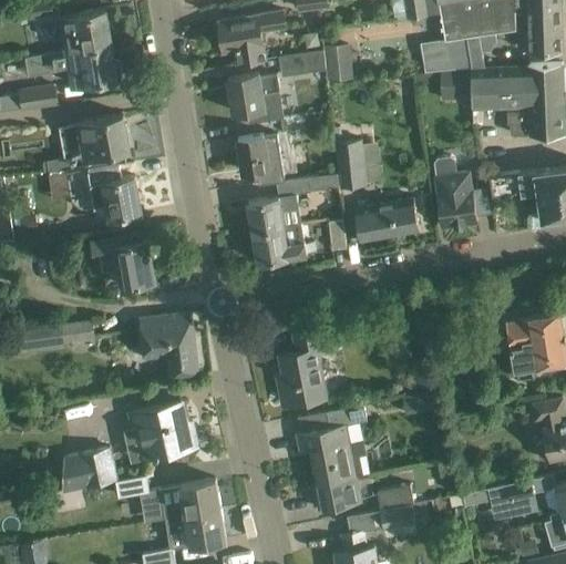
[(49,0),(0,8),(0,24),(52,17),(49,0)]
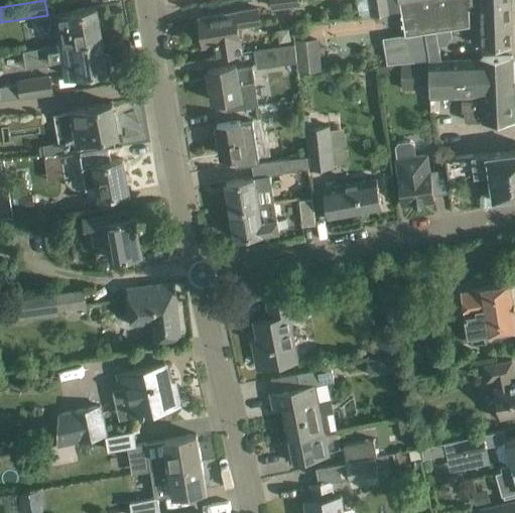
[(296,0),(270,0),(272,9),(297,5),(296,0)]
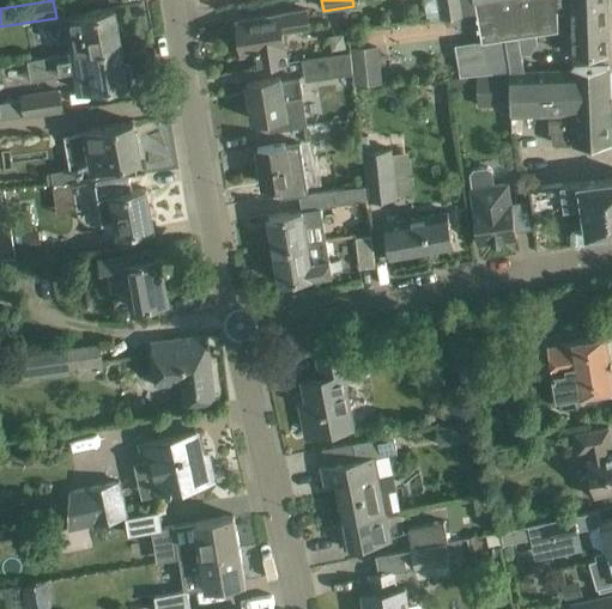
[(459,0),(436,0),(441,19),(462,16),(459,0)]
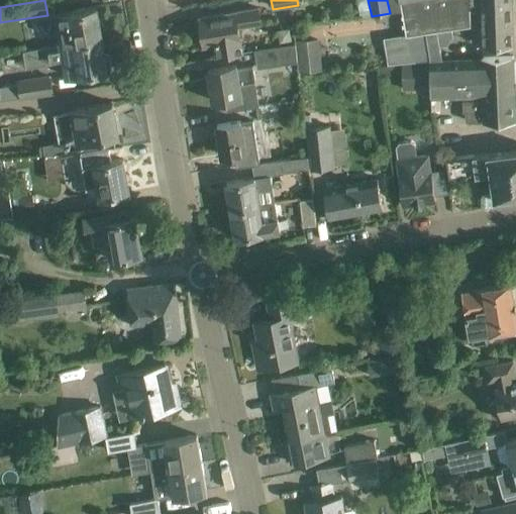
[(399,0),(387,0),(390,13),(401,12),(399,0)]
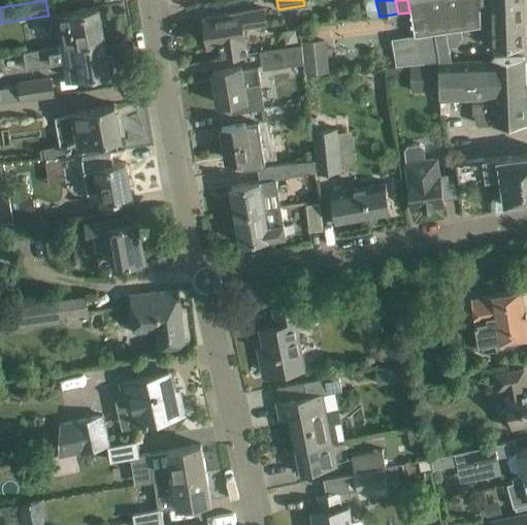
[(407,0),(409,12),(414,38),(414,39),(434,36),(480,30),(480,26),(491,25),(491,48),(524,47),(522,0),(407,0)]
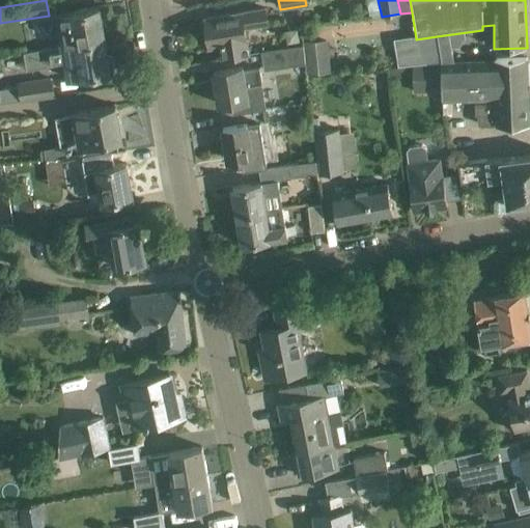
[(99,9),(55,17),(60,47),(104,40),(99,9)]
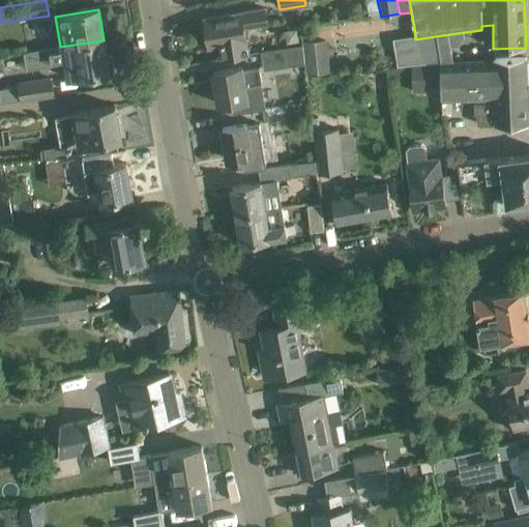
[(263,11),(225,18),(204,21),(208,49),(219,48),(222,59),(247,55),(243,29),(266,26),(263,11)]
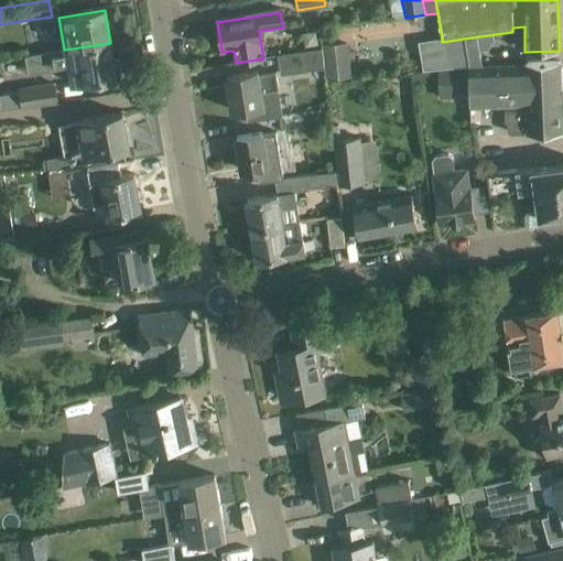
[(442,41),(418,44),(422,73),(444,71),(468,69),(464,39),(442,42),(442,41)]
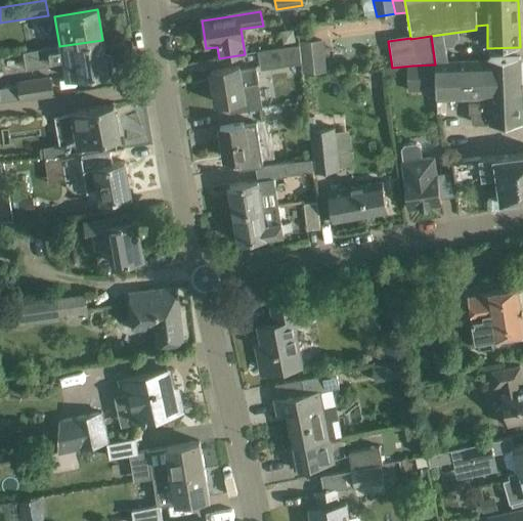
[(59,48),(23,54),(26,71),(62,64),(66,80),(68,80),(107,73),(107,71),(112,71),(110,57),(105,57),(102,40),(59,46),(59,48)]
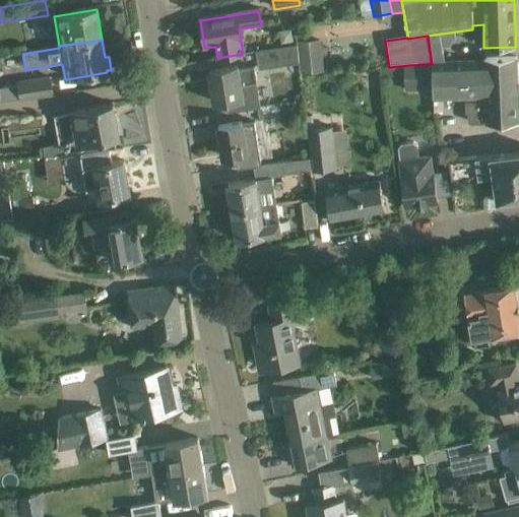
[(298,42),(301,74),(323,72),(320,40),(298,42)]
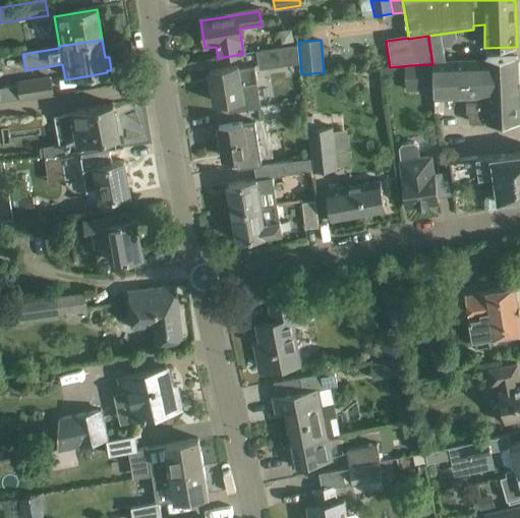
[(299,64),(296,47),(255,54),(258,71),(299,64)]
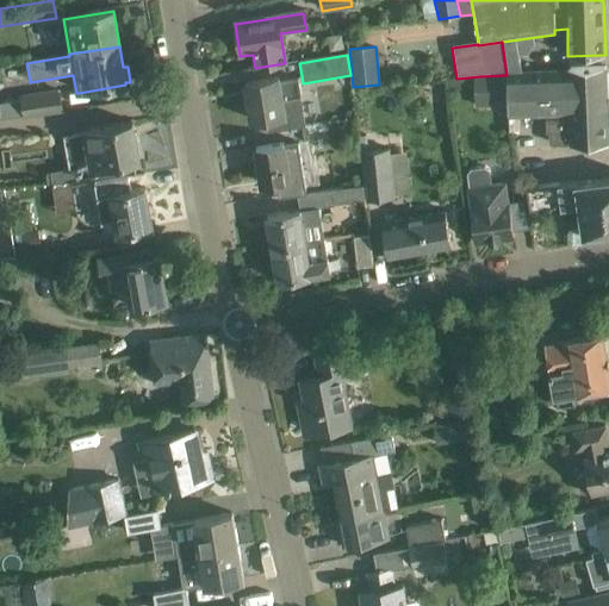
[(567,73),(507,75),(508,117),(570,114),(570,120),(545,120),(545,135),(548,135),(548,145),(552,148),(608,145),(604,69),(567,72),(567,73)]
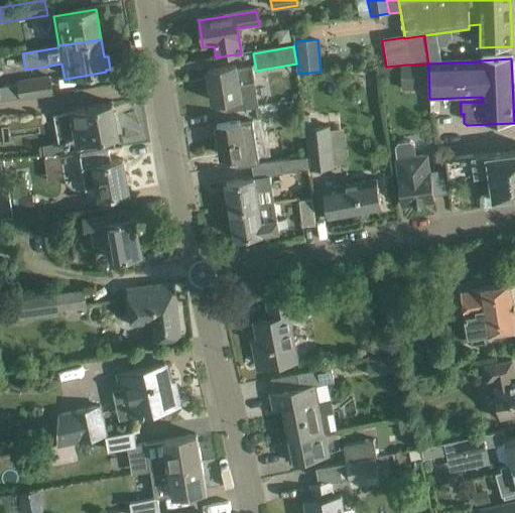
[(235,68),(227,69),(207,73),(212,104),(224,102),(226,113),(258,108),(252,69),(236,71),(235,68)]
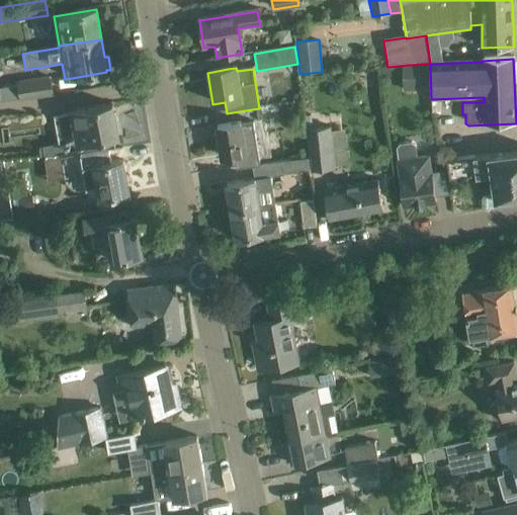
[(53,95),(50,78),(14,84),(15,86),(17,100),(17,101),(53,95)]
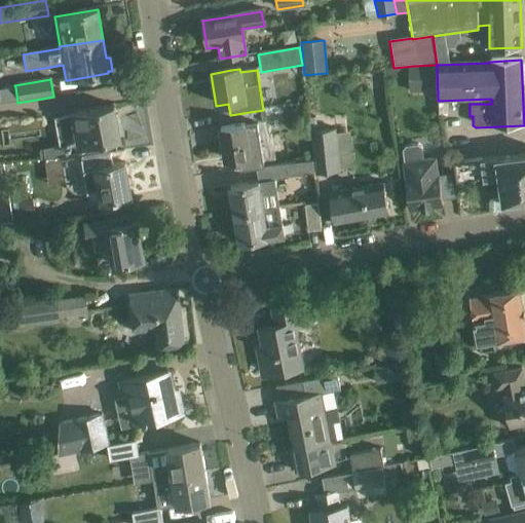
[(84,112),(72,115),(78,148),(83,147),(85,157),(116,154),(114,142),(120,141),(114,107),(94,111),(84,112)]
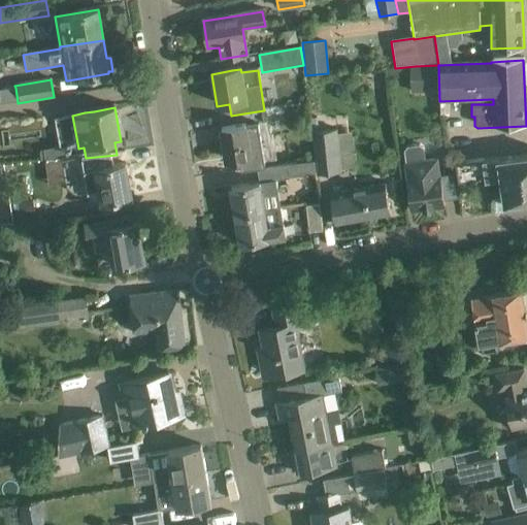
[(243,126),(241,126),(221,129),(226,161),(262,155),(258,127),(244,129),(243,126)]
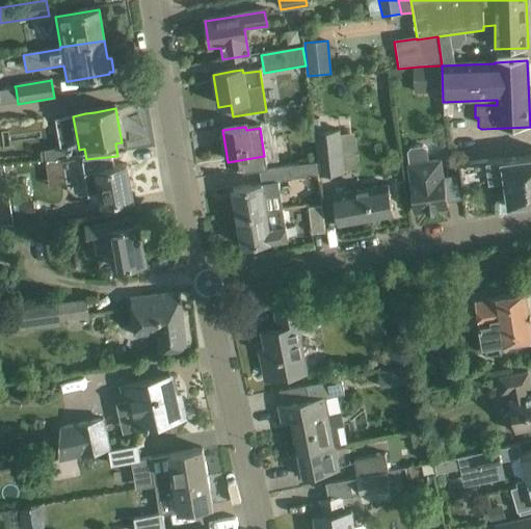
[(314,134),(319,177),(345,174),(340,131),(314,134)]
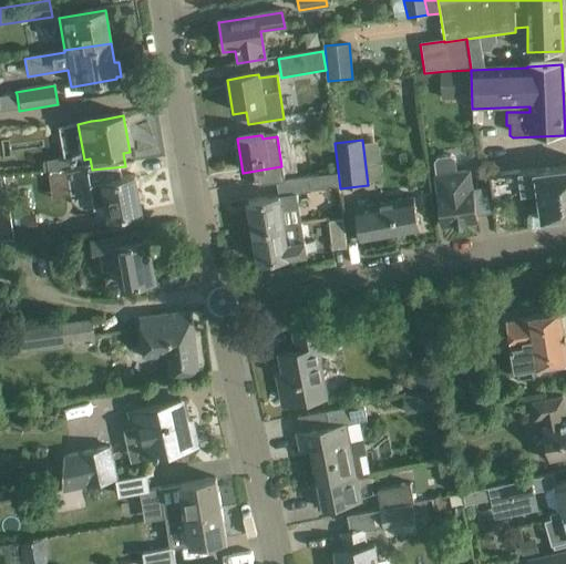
[(436,160),(433,163),(435,177),(434,177),(436,195),(441,228),(454,226),(454,227),(464,226),(463,225),(476,223),(472,190),(471,191),(469,172),(455,174),(454,160),(450,157),(436,160)]
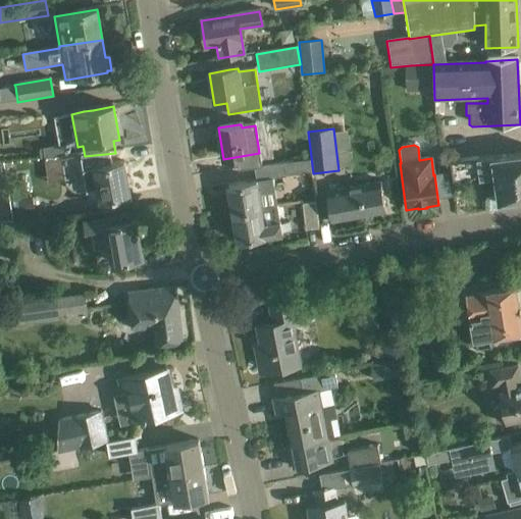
[(495,179),(520,175),(520,152),(457,161),(460,183),(481,179),(481,178),(493,176),(495,179)]
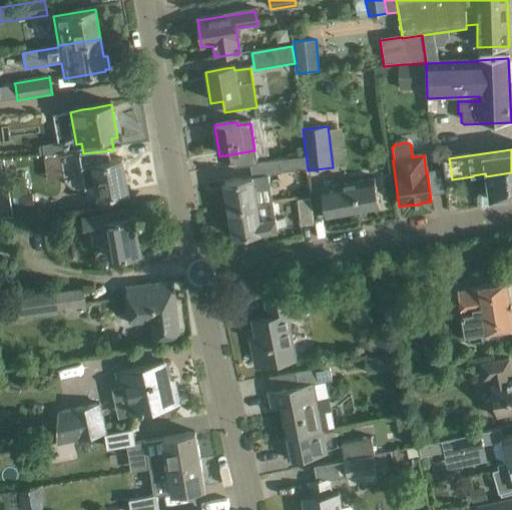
[(305,156),(279,160),(281,173),(306,169),(305,156)]
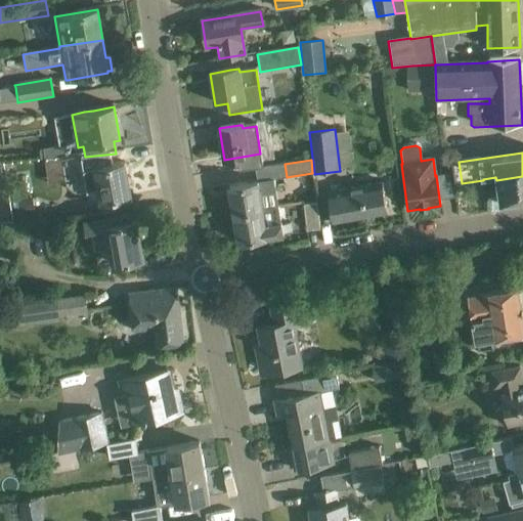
[(124,164),(103,168),(83,172),(87,193),(98,191),(101,203),(130,198),(124,164)]
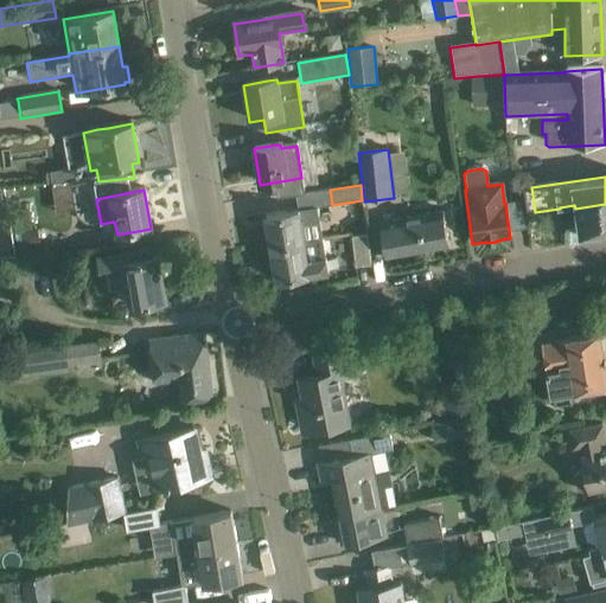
[(270,249),(304,243),(300,224),(319,220),(317,207),(332,205),(330,190),(295,196),(298,211),(266,216),(270,249)]
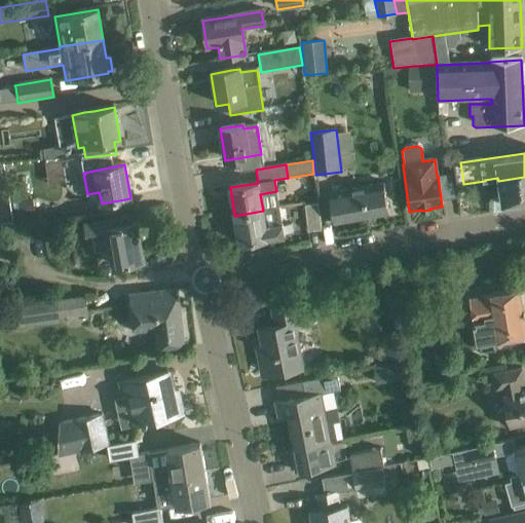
[(524,177),(498,181),(501,204),(524,200),(524,177)]
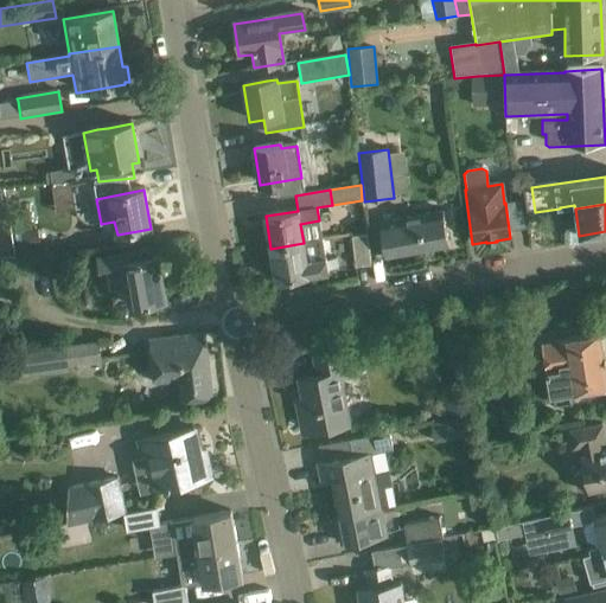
[(450,248),(445,224),(442,212),(378,224),(386,260),(450,248)]
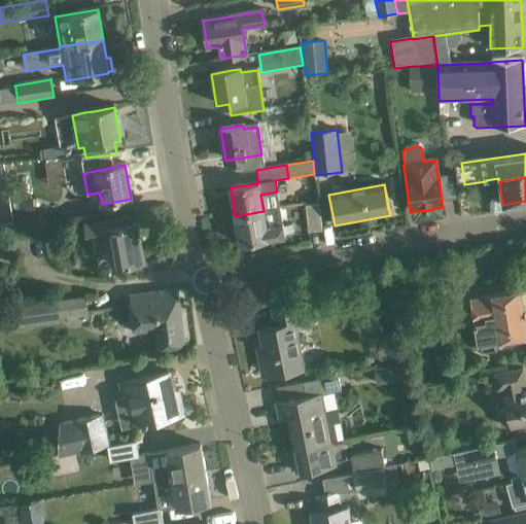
[(321,232),(318,205),(305,206),(308,233),(321,232)]
